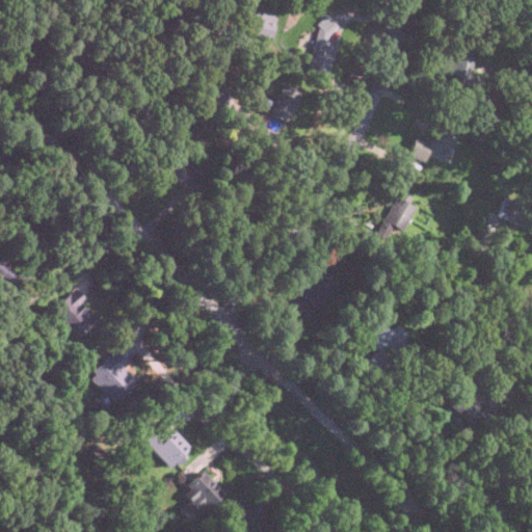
[(277,17),(270,37),(250,31),(258,9),(277,17)]
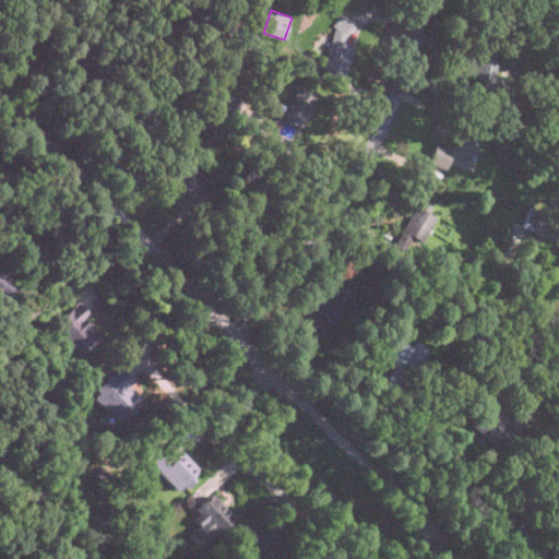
[(343,78),(322,71),(336,28),(334,25),(343,15),(355,26),(344,38),(343,43),(354,47),(343,78)]
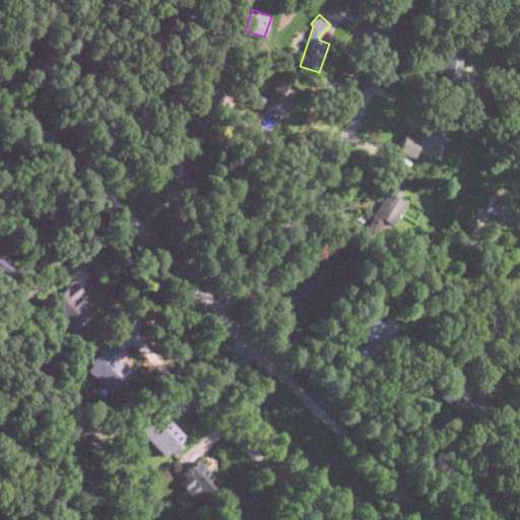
[(463,56),(460,72),(472,75),(470,87),(437,80),(439,70),(442,71),(448,42),(463,45),(461,55),(463,56)]
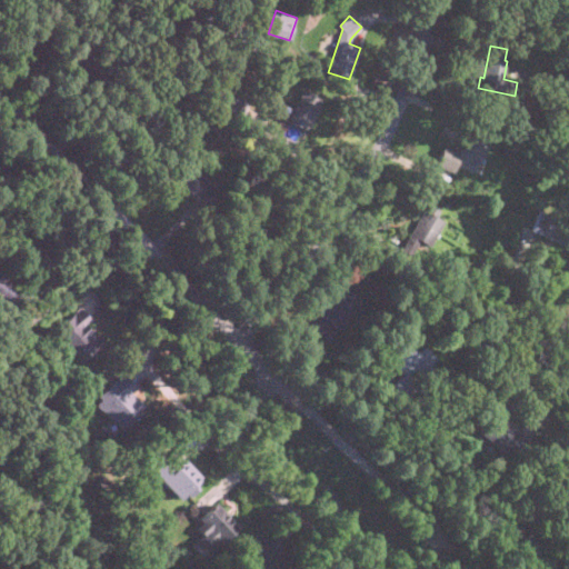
[(322,98),(308,131),(289,120),(302,89),(322,98)]
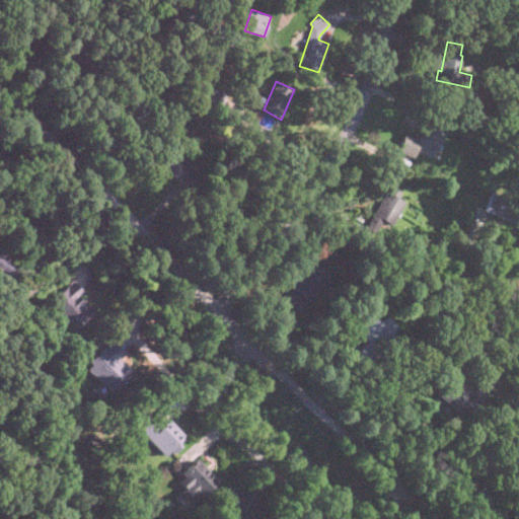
[(474,98),(472,107),(458,103),(460,94),(474,98)]
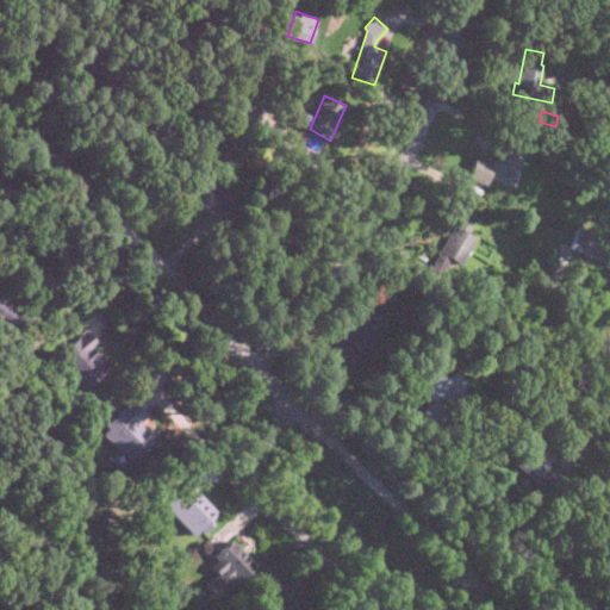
[(530,143),(518,172),(515,169),(508,185),(490,178),(508,134),(530,143)]
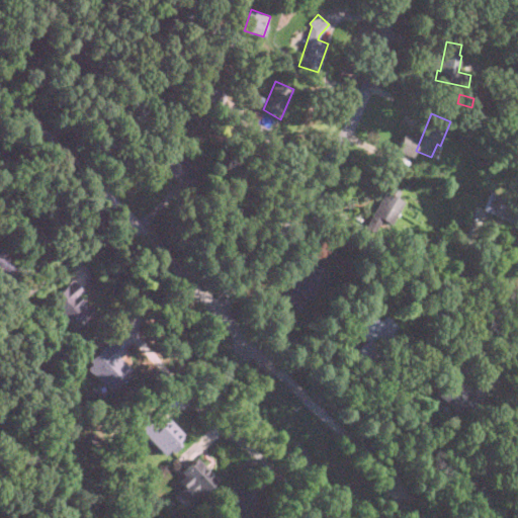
[(475,135),(469,144),(458,139),(463,130),(475,135)]
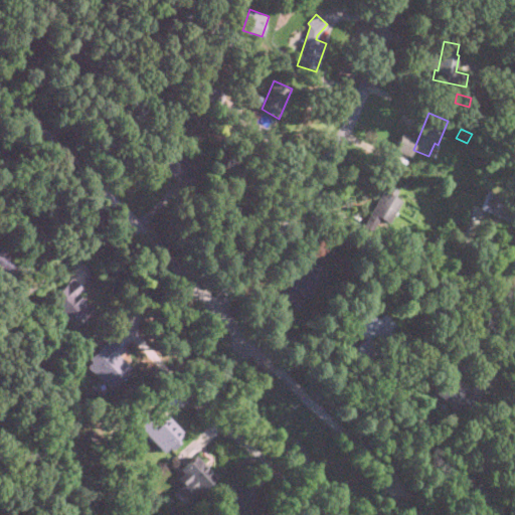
[(492,150),(486,161),(481,158),(487,147),(492,150)]
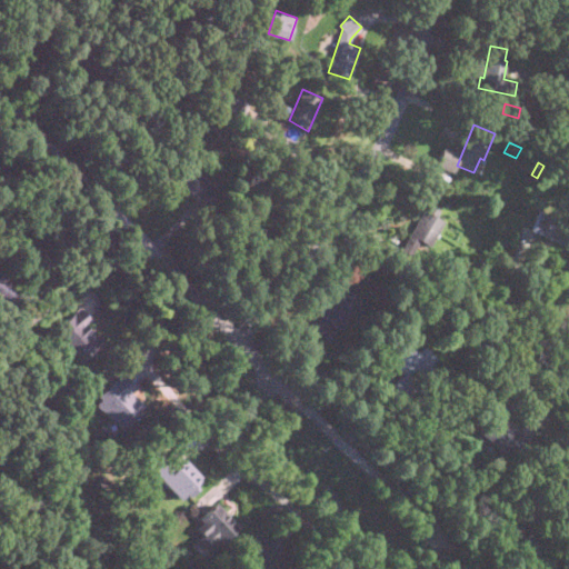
[(441,209),(437,218),(445,222),(430,247),(420,241),(413,251),(403,246),(425,209),(427,210),(430,203),(441,209)]
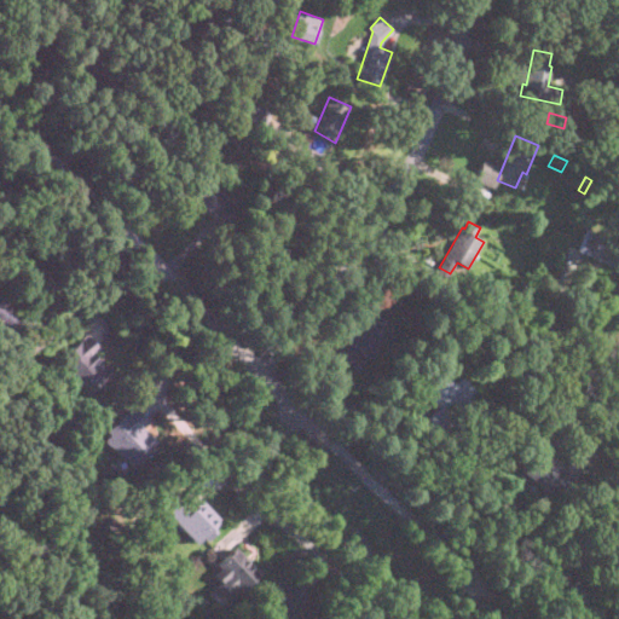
[(618,267),(576,250),(585,229),(618,242),(618,267)]
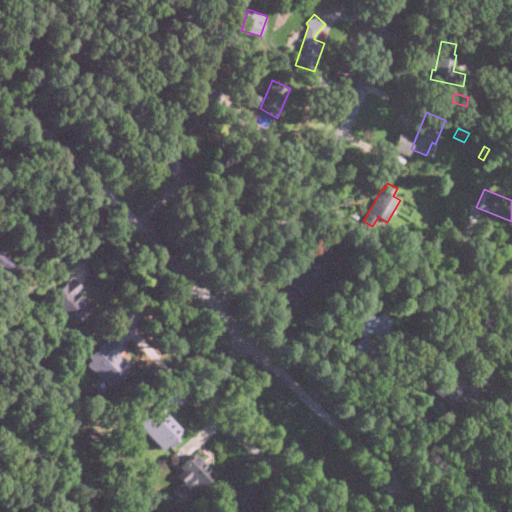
[(0,247),(21,267),(9,280),(0,271),(0,247)]
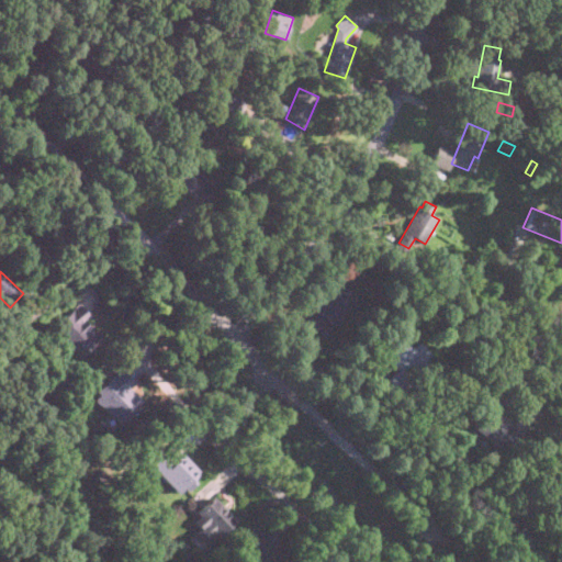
[(417,310),(408,318),(403,312),(412,303),(417,310)]
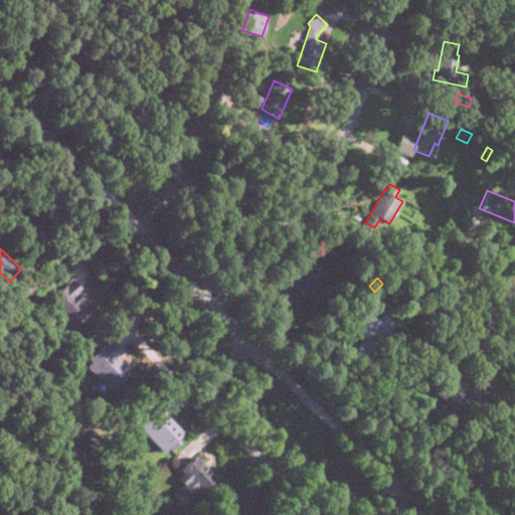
[(86,305),(87,303),(95,311),(79,324),(73,317),(67,322),(58,312),(60,310),(55,304),(57,302),(52,297),(71,279),(82,291),(76,295),(86,305)]
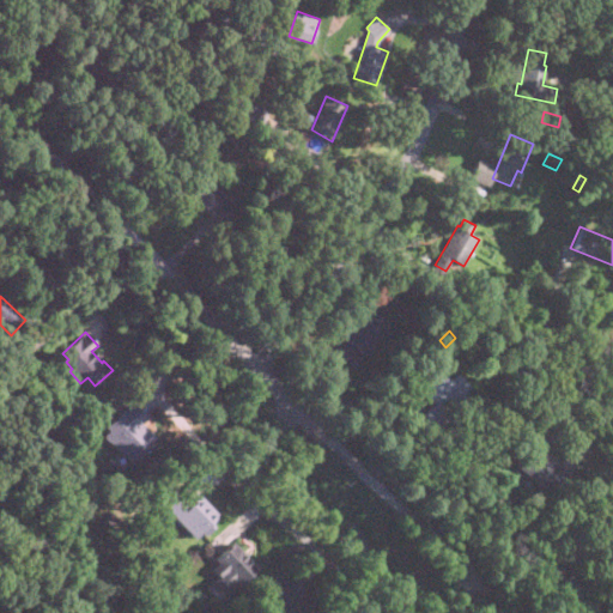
[(157,441),(132,465),(104,436),(108,432),(104,428),(133,400),(149,414),(141,423),(157,441)]
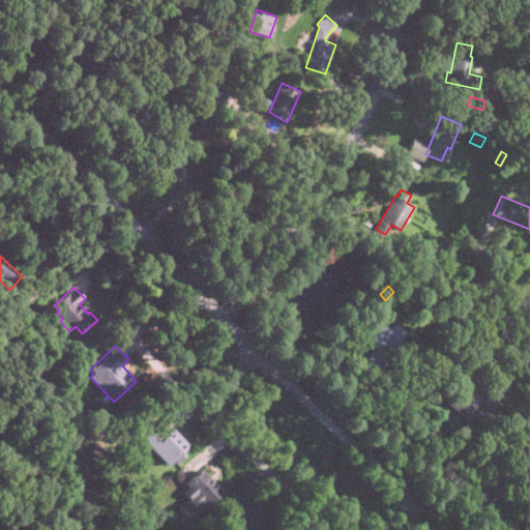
[(529,434),(521,424),(529,415),(529,434)]
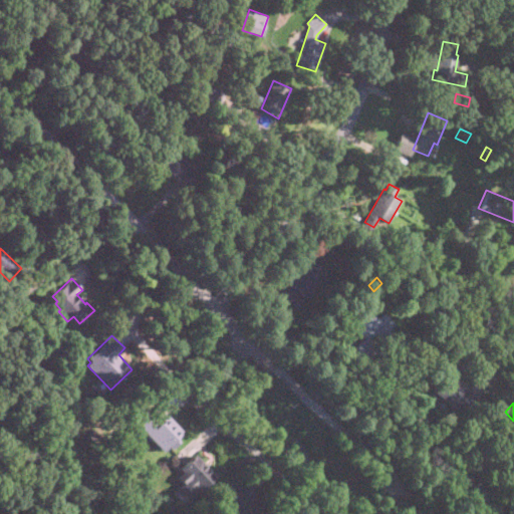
[(159,422),(167,414),(186,433),(178,441),(180,443),(172,451),(168,446),(162,452),(136,425),(149,412),(159,422)]
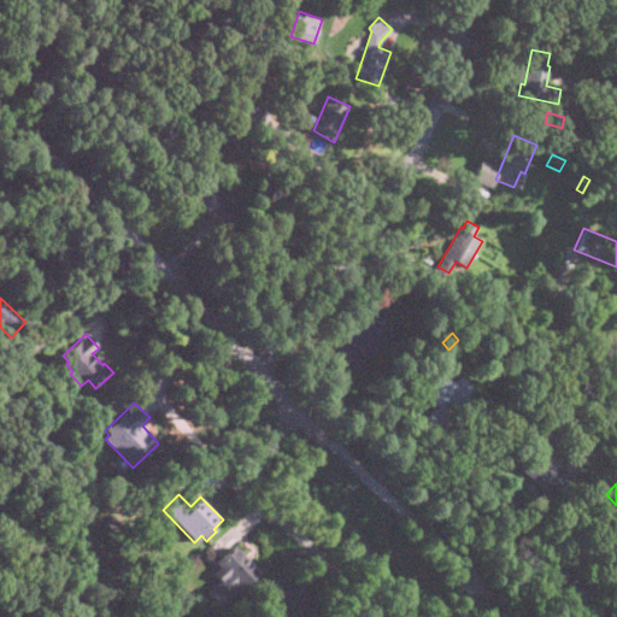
[(119,522),(111,532),(104,524),(111,516),(119,522)]
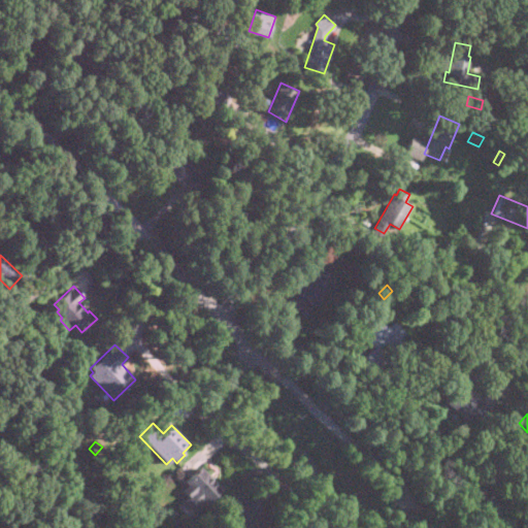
[(221,490),(204,505),(195,495),(190,499),(183,491),(188,486),(185,483),(201,468),(221,490)]
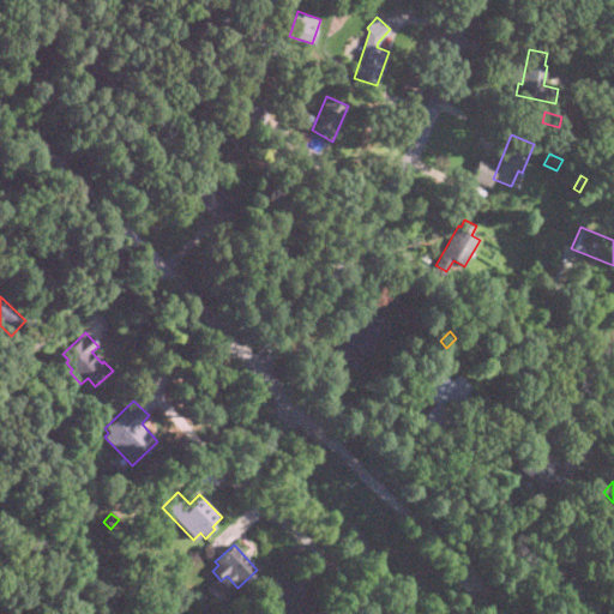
[(315,613),(314,613),(277,613),(277,591),(286,581),(302,595),(299,599),(315,613)]
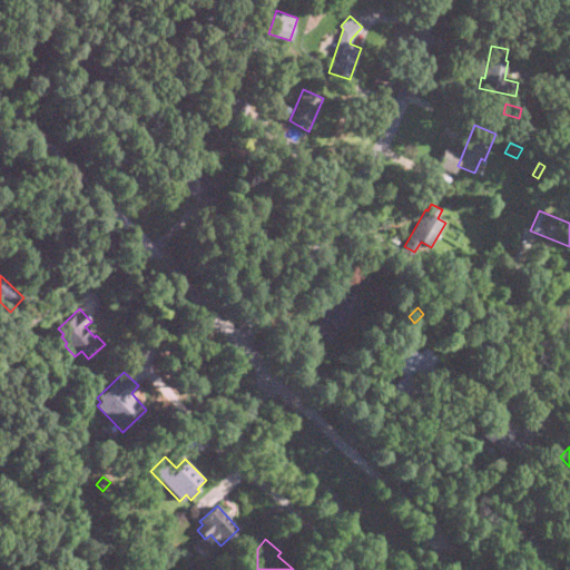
[(257,549),(257,569),(248,569),(246,568),(256,556),(253,553),(257,549)]
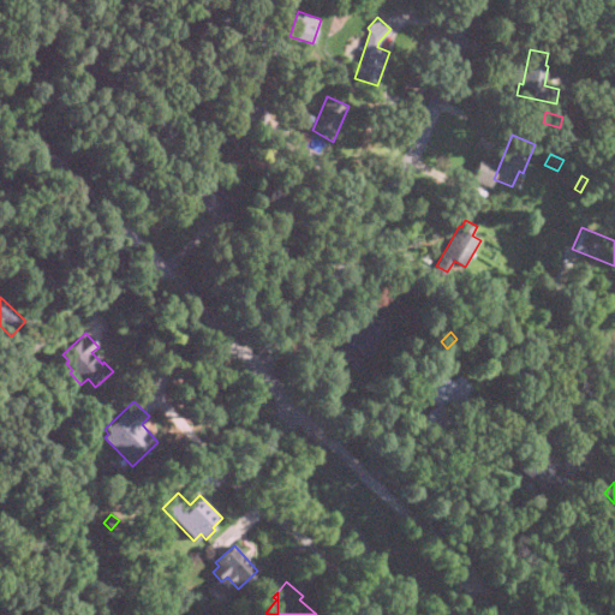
[(139,601),(132,607),(126,601),(132,593),(139,601)]
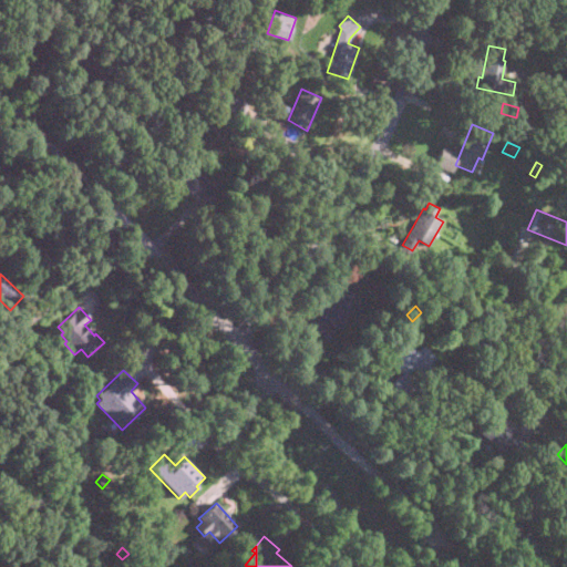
[(141,563),(136,566),(133,566),(129,563),(135,556),(141,563)]
